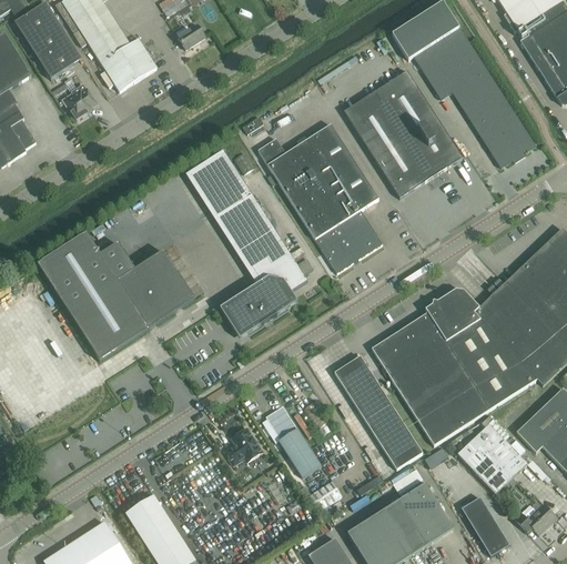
[(0,13),(10,8),(13,13),(28,3),(26,0),(0,0),(0,13)]
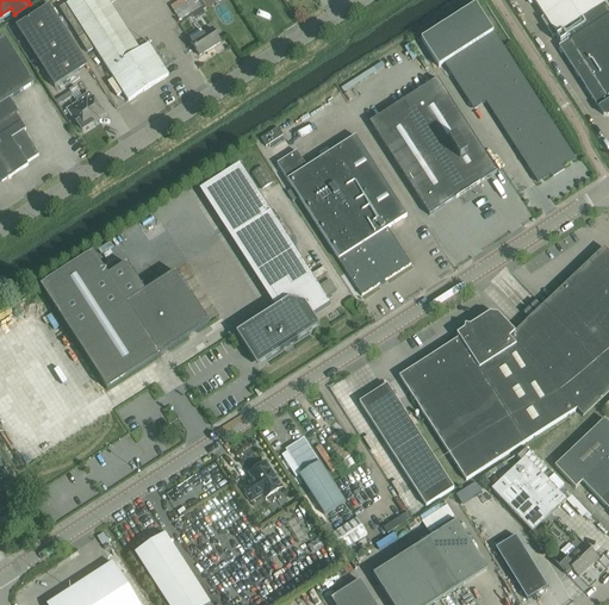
[(66,0),(64,1),(126,97),(167,72),(147,41),(137,47),(107,0),(66,0)]
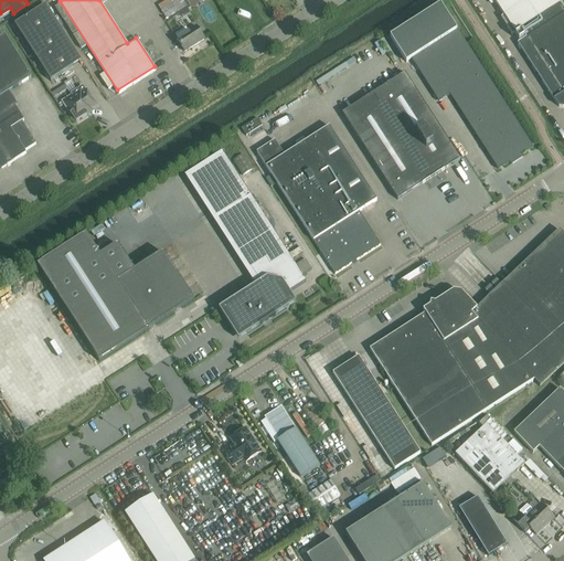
[(191,3),(189,0),(159,0),(157,1),(167,18),(178,11),(179,13),(188,8),(187,6),(190,3),(190,4),(191,3)]
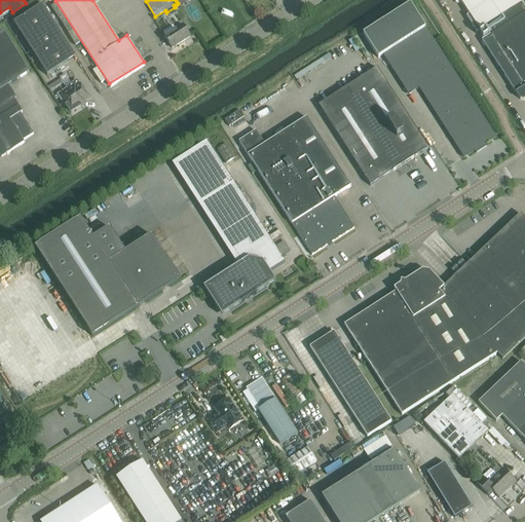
[(461,0),(469,10),(465,12),(476,29),(483,24),(488,32),(481,36),(508,78),(519,96),(522,97),(524,95),(524,7),(520,0),(461,0)]
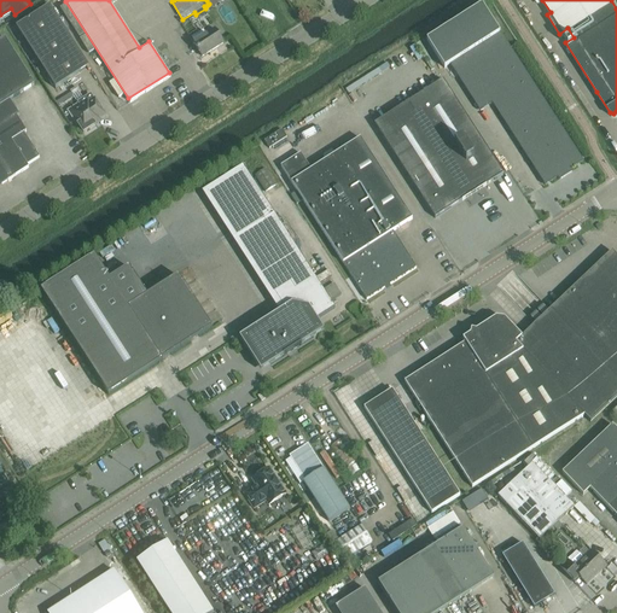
[(15,23),(54,85),(88,63),(48,1),(15,23)]
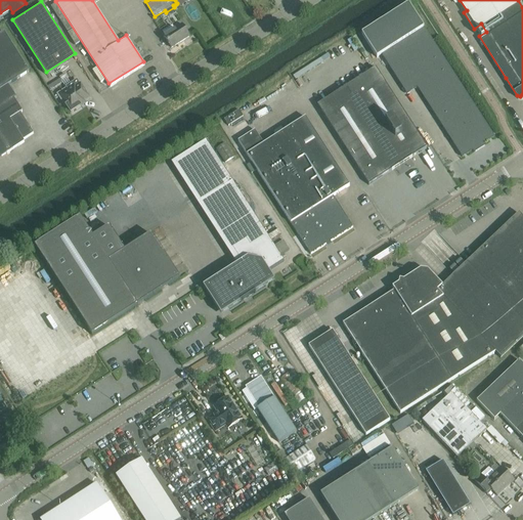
[(492,133),(423,25),(407,1),(360,31),(376,54),(381,51),(405,90),(417,84),(461,154),(492,133)]
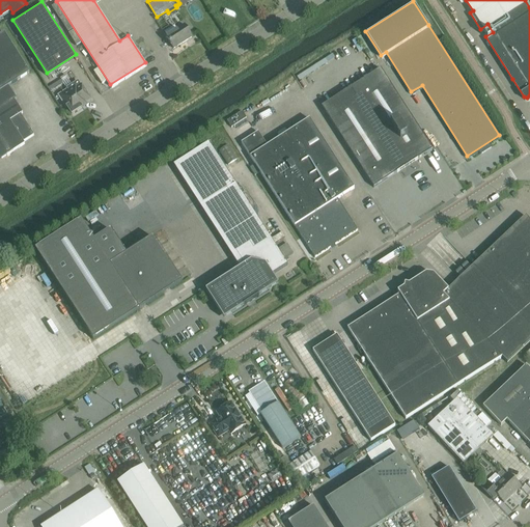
[(172,45),(191,33),(183,21),(164,32),(172,45)]
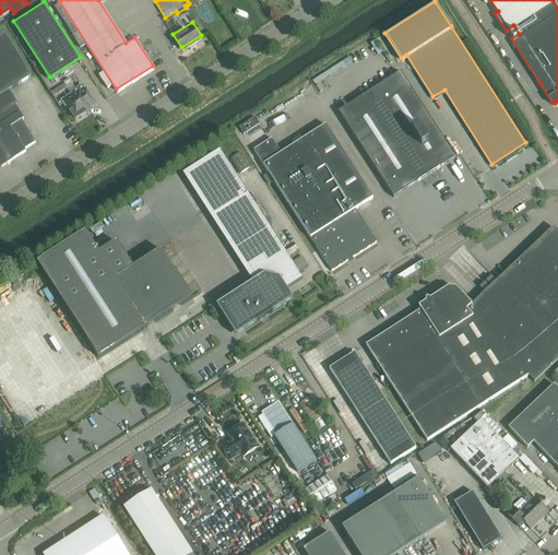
[(0,91),(8,86),(30,72),(2,31),(0,32),(0,91)]
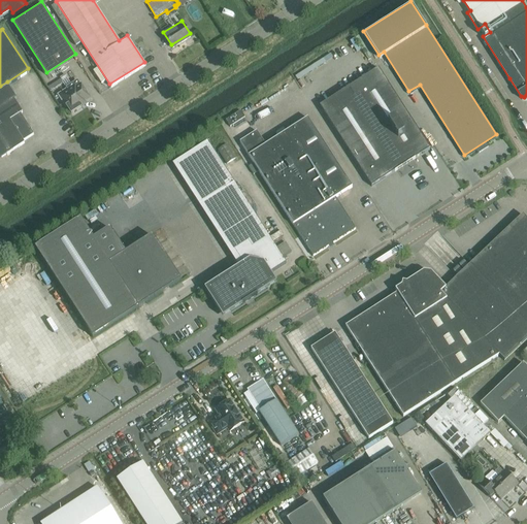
[(350,59),(355,69),(366,63),(361,53),(350,59)]
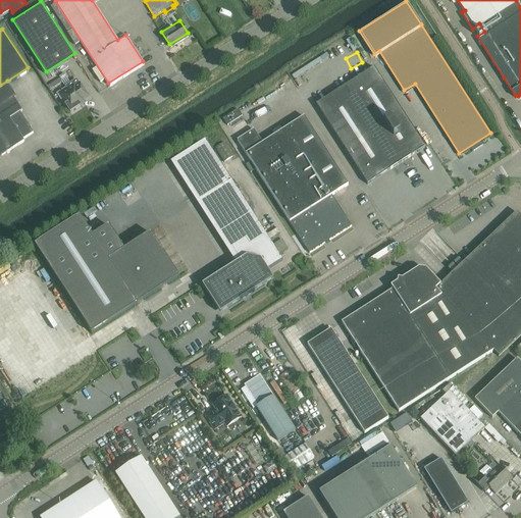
[(372,64),(315,101),(366,180),(423,144),(372,64)]
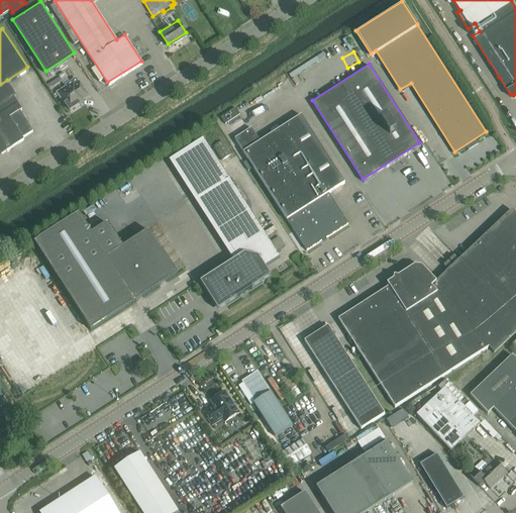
[(83,98),(81,96),(87,93),(78,80),(77,80),(75,76),(65,82),(66,84),(57,90),(69,107),(83,98)]
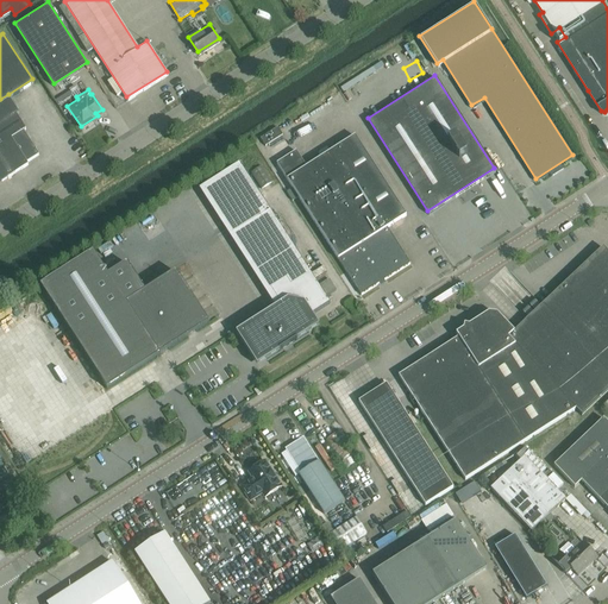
[(18,109),(8,94),(0,99),(0,119),(16,111),(18,109)]
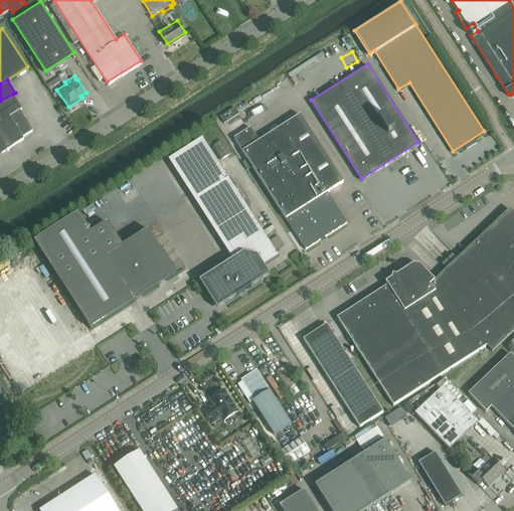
[(13,94),(0,101),(0,119),(8,114),(18,107),(20,106),(13,94)]
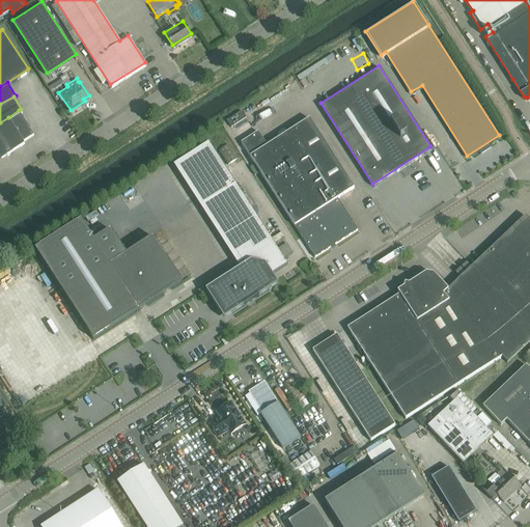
[(241,108),(226,117),(230,123),(245,114),(241,108)]
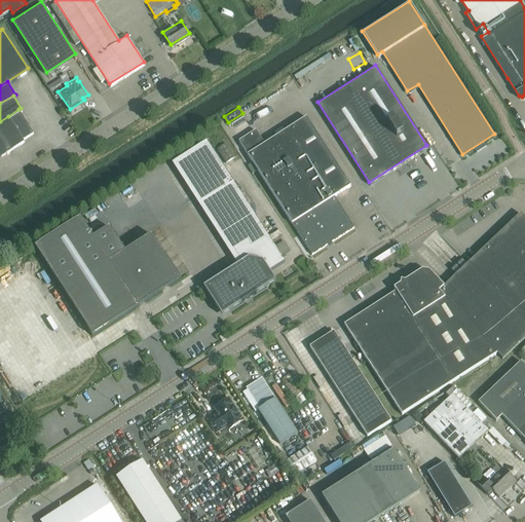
[(32,131),(19,109),(8,116),(22,137),(32,131)]
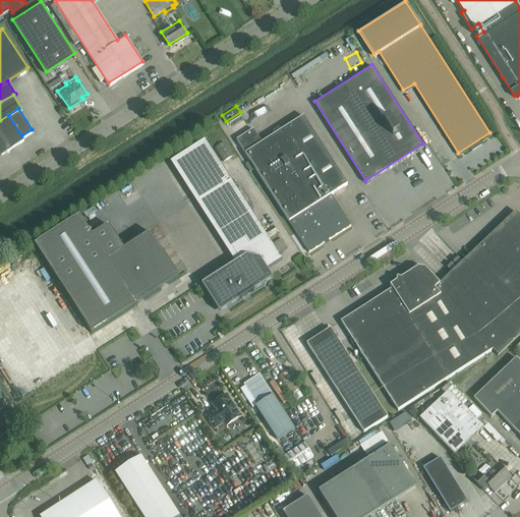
[(252,125),(235,136),(248,158),(244,161),(249,169),(254,166),(307,249),(350,222),(330,191),(346,181),(302,113),(261,139),(252,125)]
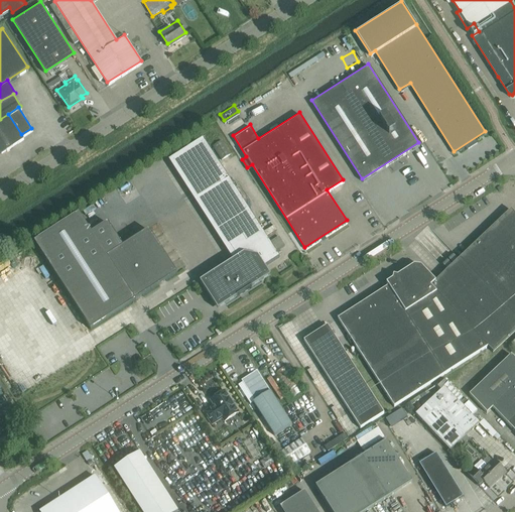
[(8,114),(0,119),(0,132),(8,145),(22,136),(21,134),(8,114)]
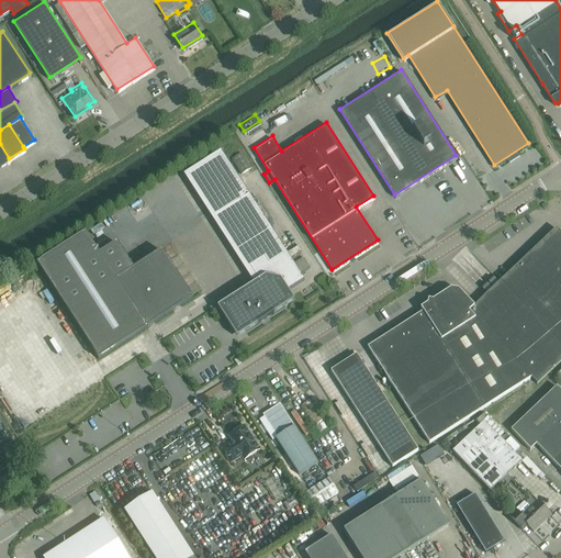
[(0,163),(9,158),(0,144),(0,163)]
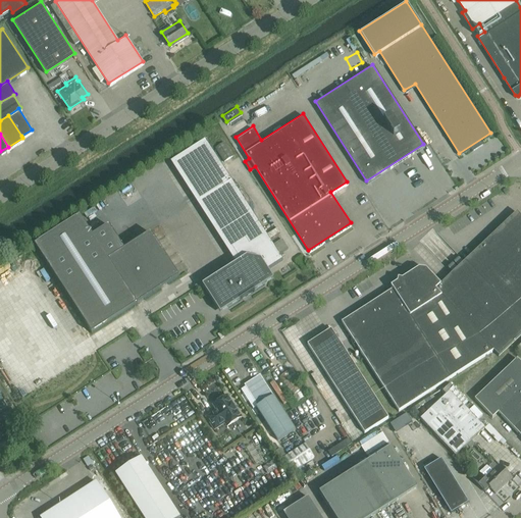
[(169,159),(235,260),(201,281),(219,310),(272,275),(266,266),(281,257),(230,177),(204,137),(169,159)]
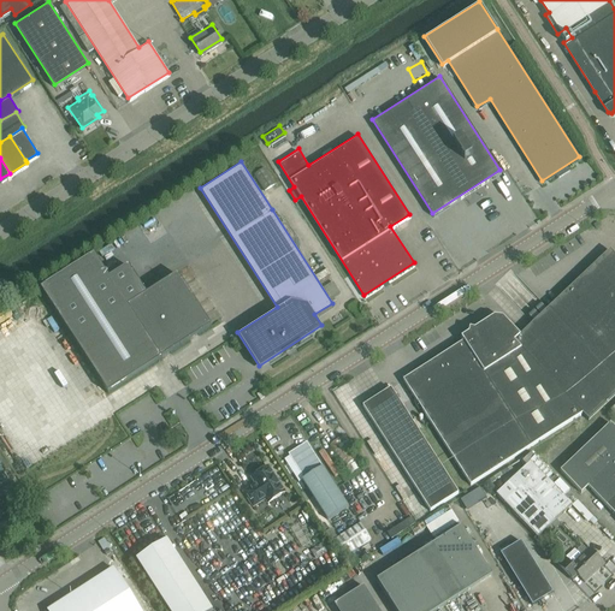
[(262,187),(273,181),(262,164),(253,171),(262,187)]
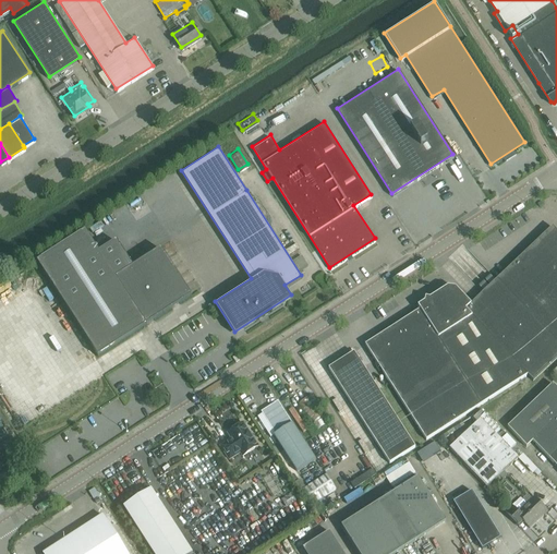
[(556,229),(552,224),(496,276),(556,340),(556,229)]
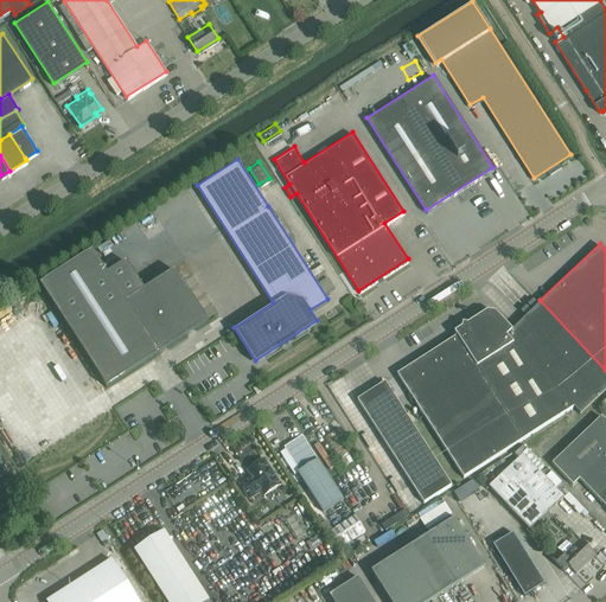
[(173,267),(144,286),(125,258),(106,269),(91,248),(39,281),(104,384),(206,318),(173,267)]
